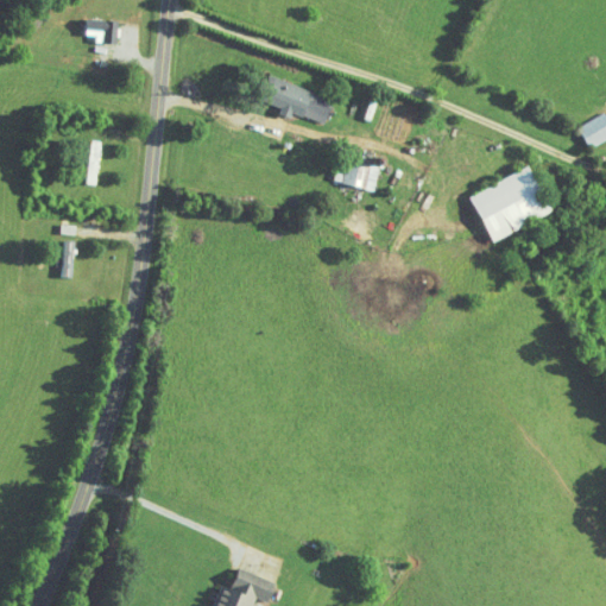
[(117,44),(118,20),(87,20),(87,36),(96,37),(96,44),(117,44)]
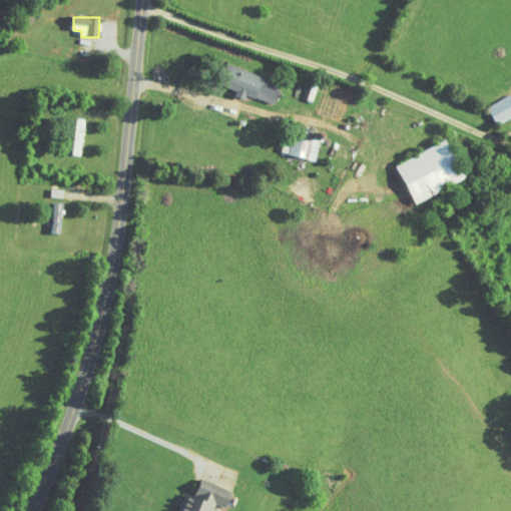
[(272,107),(281,85),(226,63),(217,84),(236,92),(236,93),(272,107)]
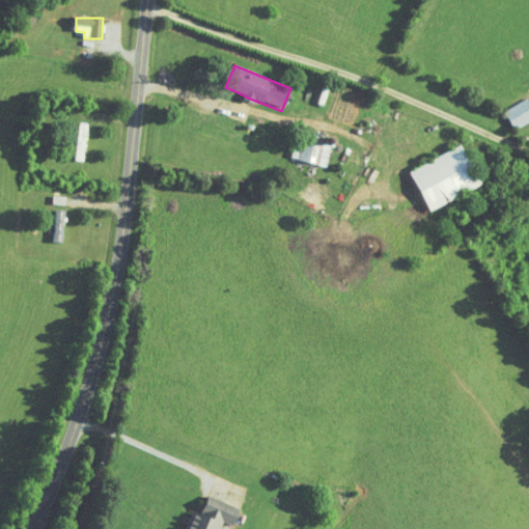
[(512,130),(528,122),(528,99),(504,110),(512,130)]
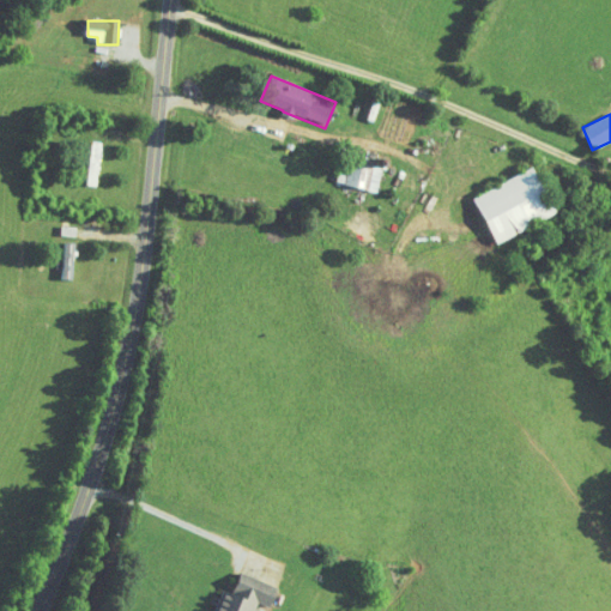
[(377,192),(381,162),(349,157),(345,188),(377,192)]
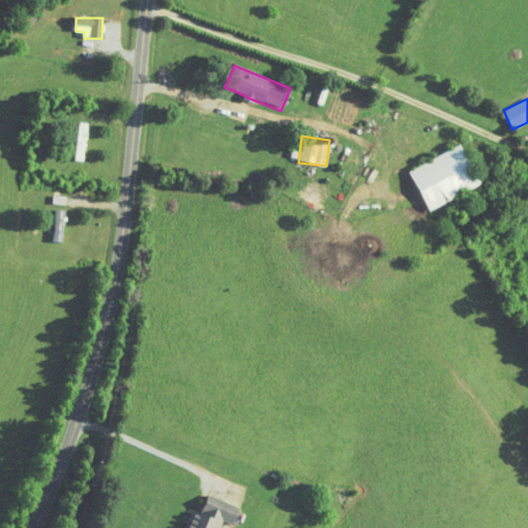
[(429,211),(481,185),(462,146),(409,171),(429,211)]
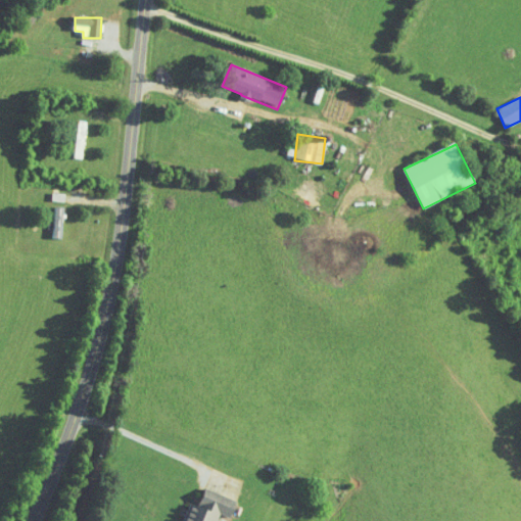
[(61,239),(63,207),(53,207),(52,239),(61,239)]
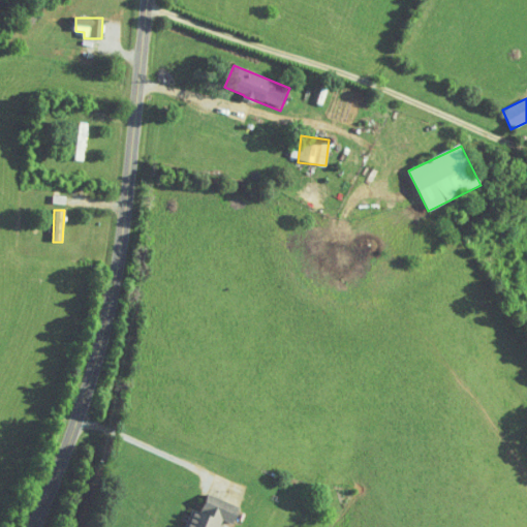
[(191,509),(184,526),(219,526),(221,522),(234,526),(239,512),(207,499),(202,514),(191,509)]
